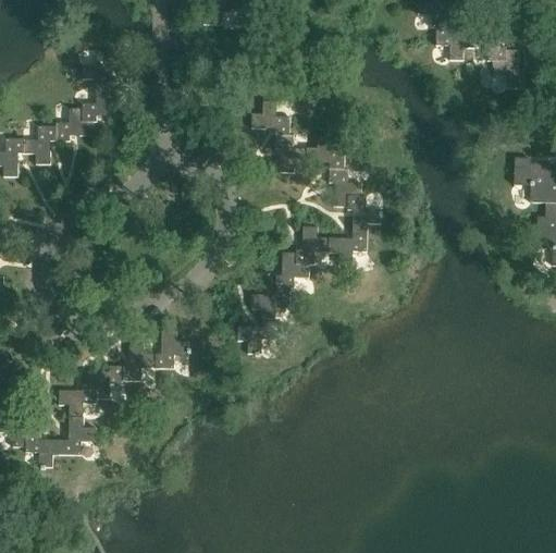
[(207,0),(207,5),(201,5),(200,21),(219,22),(219,8),(233,9),(234,0),(416,0),(415,12),(427,12),(427,14),(430,15),(430,27),(435,27),(434,42),(451,44),(449,58),(464,59),(465,46),(476,47),(476,46),(489,47),(487,60),(493,60),(492,72),(506,73),(505,86),(524,88),(526,73),(520,73),(521,50),(507,49),(507,47),(502,46),(504,24),(489,23),(487,33),(453,32),(455,4),(460,4),(460,0),(207,0)]
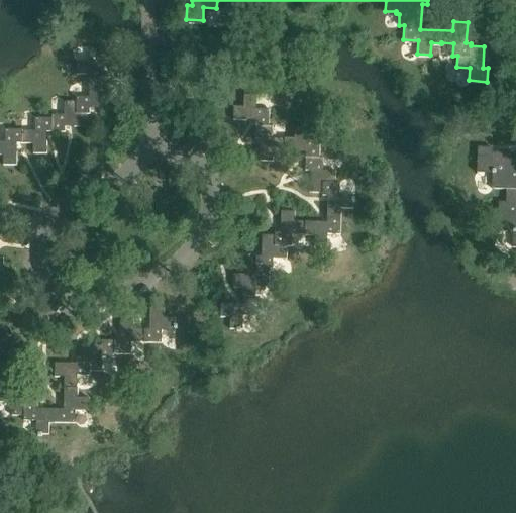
[(103,46),(86,46),(86,59),(73,59),(73,72),(84,72),(84,82),(85,82),(85,94),(73,94),(73,99),(61,99),(61,112),(48,112),(48,116),(32,116),(32,128),(19,128),(19,127),(2,127),(2,140),(0,139),(0,154),(1,154),(0,163),(14,164),(14,141),(30,141),(30,151),(43,151),(43,129),(62,130),(62,124),(83,124),(83,112),(86,112),(86,106),(107,107),(107,93),(98,93),(98,60),(103,61),(103,46)]
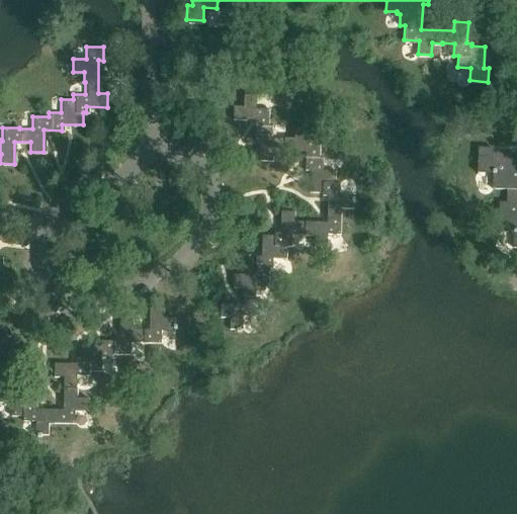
[(254,92),(241,92),(241,103),(231,103),(231,116),(253,117),(252,136),(258,136),(257,158),(271,158),(271,149),(304,150),(303,168),(309,168),(308,189),(321,190),(321,193),(326,193),(326,220),(293,219),(293,208),(279,208),(279,230),(274,230),(274,233),(261,232),(261,254),(255,254),(255,272),(234,271),(233,285),(243,285),(243,302),(221,301),(221,315),(231,315),(230,327),(237,327),(237,329),(241,329),(241,327),(243,327),(243,314),(256,314),(256,296),(255,296),(256,284),(268,284),(269,268),(272,268),(272,255),(286,256),(286,244),(290,244),(291,231),(304,232),(304,233),(314,233),(313,245),(326,245),(326,232),(339,232),(340,205),(351,206),(351,198),(353,199),(353,195),(351,195),(351,193),(338,192),(338,180),(334,180),(334,168),(321,167),(321,155),(317,155),(318,138),(305,138),(305,124),(303,124),(303,122),(299,122),(299,124),(291,123),(291,136),(282,135),(282,136),(269,136),(270,122),(266,122),(266,106),(254,105),(254,92)]
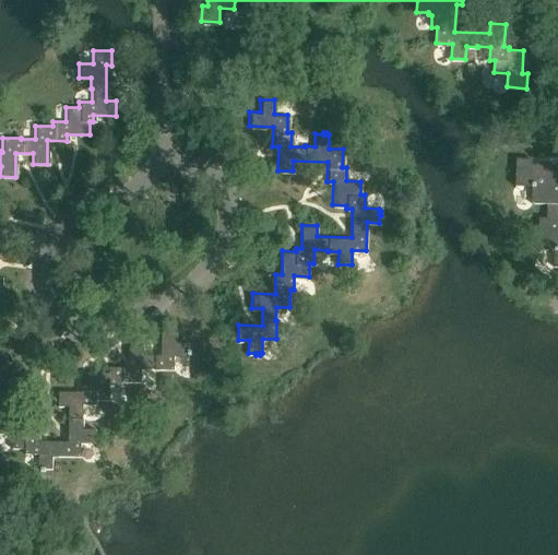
[(532,156),(515,156),(515,185),(532,185),(532,202),(547,202),(547,216),(539,216),(538,248),(556,249),(555,266),(557,266),(557,168),(550,168),(551,163),(532,162),(532,156)]
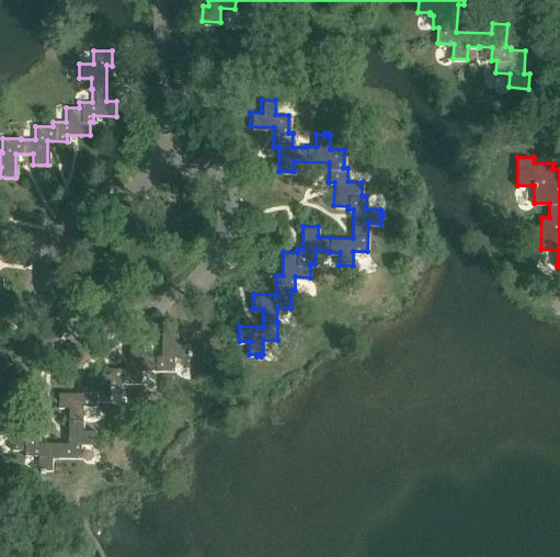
[(175,331),(161,331),(161,355),(144,355),(144,344),(129,344),(129,367),(110,367),(110,374),(86,373),(86,387),(82,387),(82,393),(59,393),(59,408),(70,408),(70,443),(42,443),(42,438),(38,436),(38,423),(15,422),(15,417),(0,416),(0,381),(7,382),(7,366),(0,365),(0,432),(0,435),(14,435),(14,451),(26,451),(26,456),(41,456),(41,470),(43,470),(43,473),(46,473),(46,470),(54,470),(55,458),(82,458),(82,444),(96,444),(98,431),(84,430),(84,420),(83,420),(83,406),(98,406),(98,401),(111,401),(111,386),(124,387),(124,383),(141,383),(141,370),(155,370),(156,371),(174,371),(174,356),(189,356),(189,354),(191,354),(191,351),(189,350),(189,342),(175,342),(175,331)]
